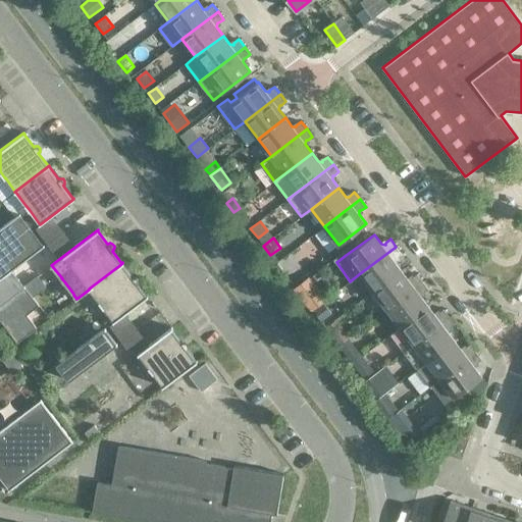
[(402,254),(396,247),(360,273),(373,292),(401,270),(395,261),(395,257),(397,258),(402,254)]
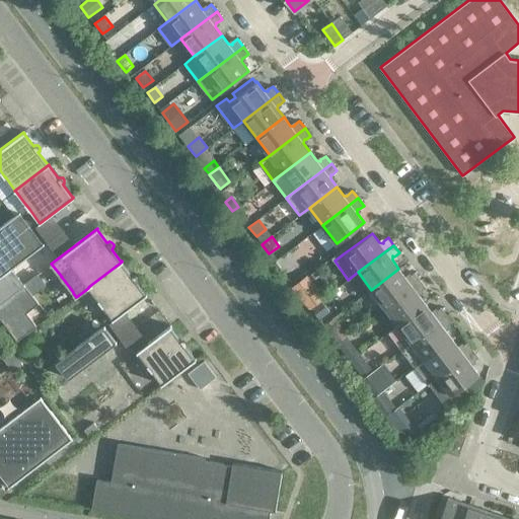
[(0,277),(12,269),(11,268),(0,252),(0,277)]
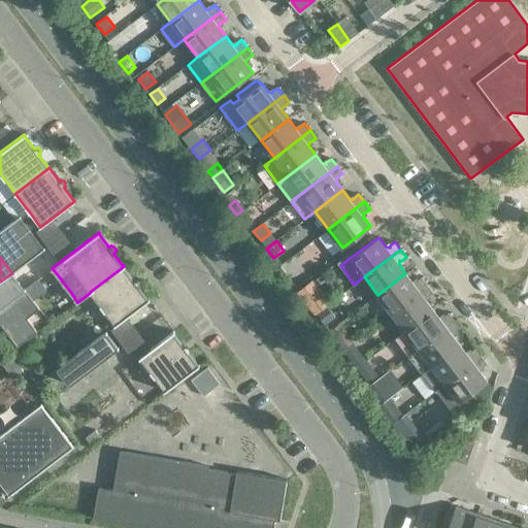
[(125,266),(124,266),(90,292),(90,293),(91,292),(100,305),(104,311),(105,311),(114,324),(113,325),(114,326),(150,299),(149,298),(149,299),(138,286),(139,286),(139,285),(140,284),(140,283),(140,282),(139,281),(138,279),(136,278),(135,278),(133,279),(124,267),(125,266)]
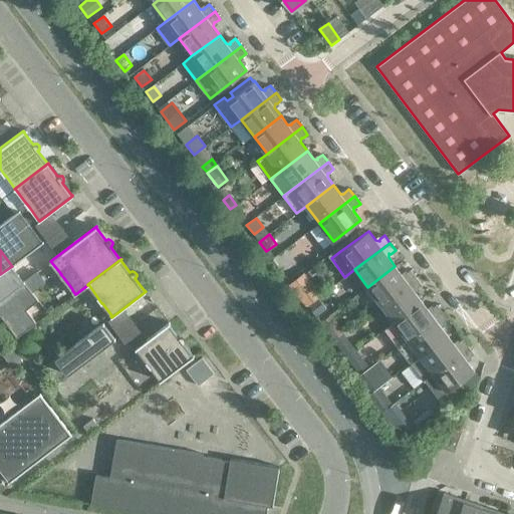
[(13,267),(12,266),(0,274),(0,300),(25,282),(24,281),(23,281),(12,267),(13,267)]
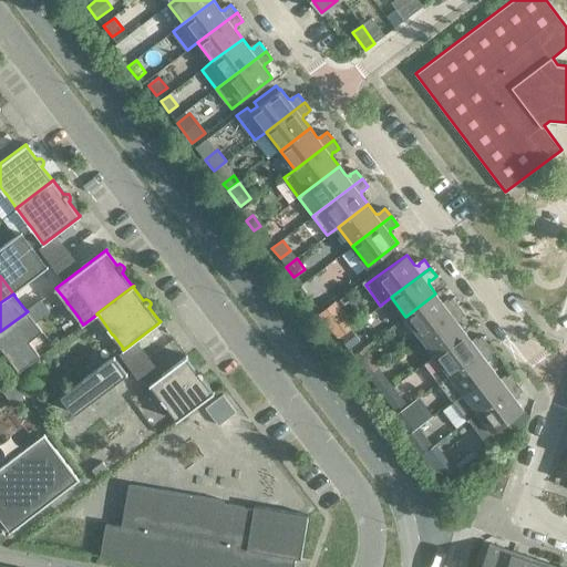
[(443,302),(435,294),(405,317),(420,336),(459,306),(453,298),(447,301),(447,303),(443,302)]
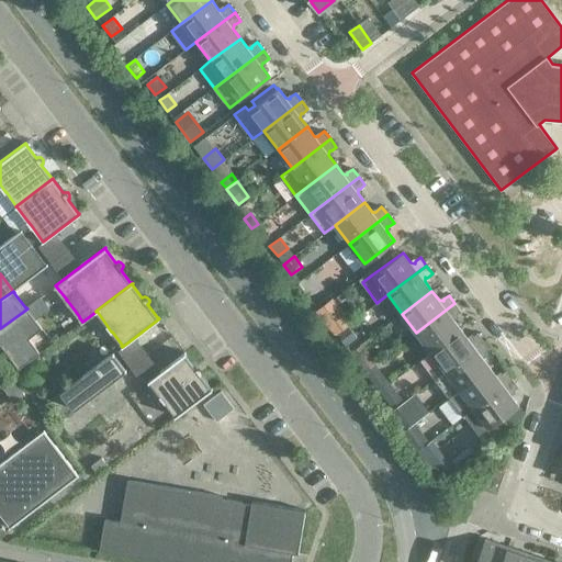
[(42,298),(27,308),(37,322),(52,311),(42,298)]
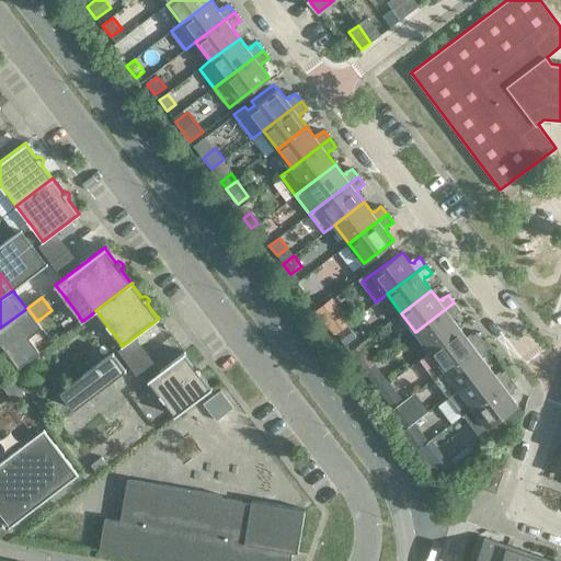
[(338,298),(323,309),(339,328),(353,318),(338,298)]
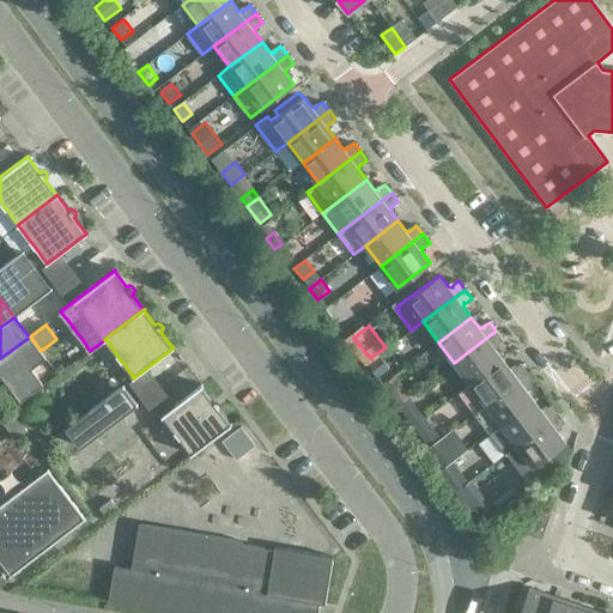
[(503,339),(496,331),(454,363),(469,383),(503,358),(495,349),(495,344),(497,344),(503,339)]
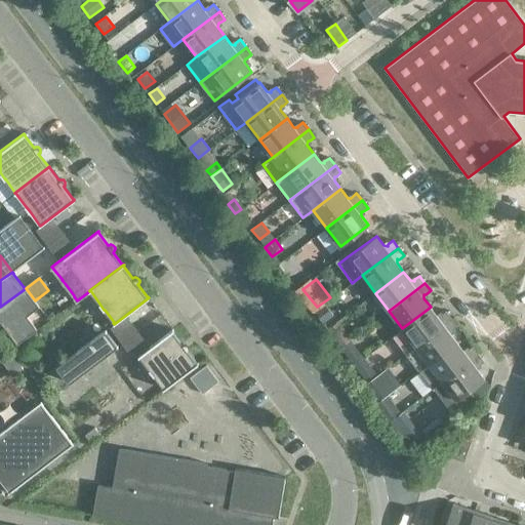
[(26,288),(0,307),(0,322),(10,335),(17,345),(27,338),(37,330),(26,315),(39,306),(35,300),(26,288)]
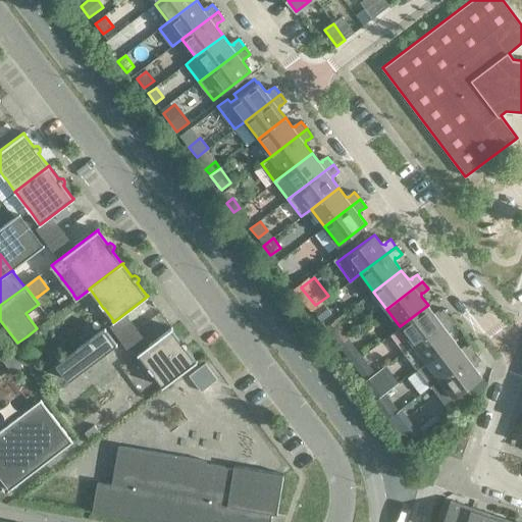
[(323,302),(313,310),(321,320),(331,312),(323,302)]
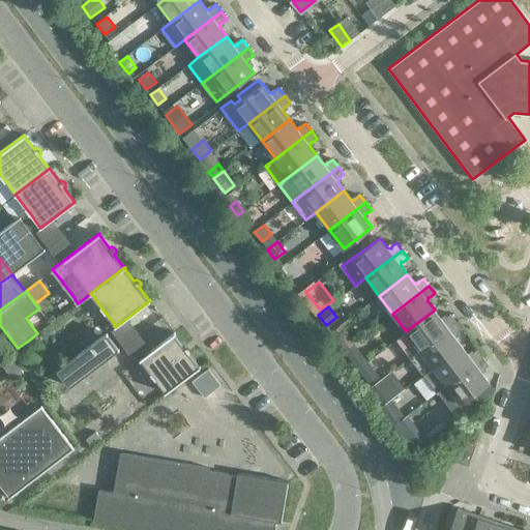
[(441,319),(435,310),(406,331),(396,339),(410,356),(457,321),(450,314),(445,318),(445,320),(441,319)]
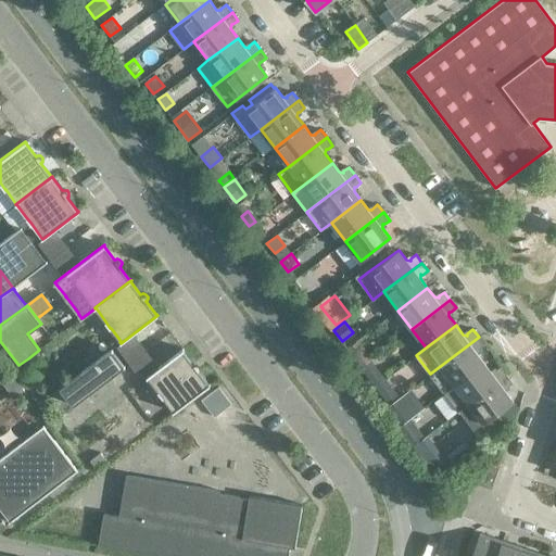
[(484,345),(479,337),(430,374),(444,393),(484,363),(477,353),(478,349),(479,349),(484,345)]
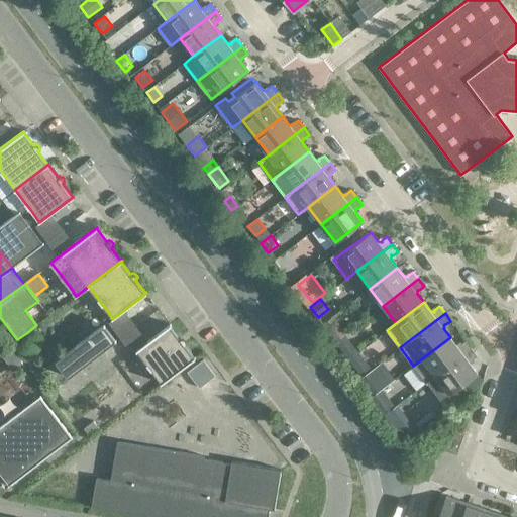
[(332,317),(322,324),(329,333),(339,326),(332,317)]
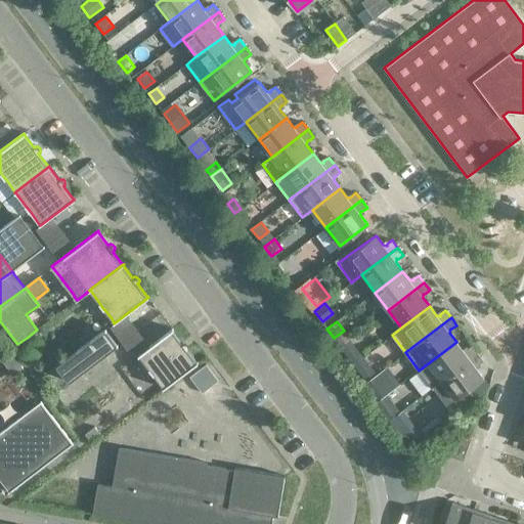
[(107,328),(58,364),(59,365),(70,379),(70,380),(71,381),(120,344),(119,343),(118,343),(107,330),(107,329),(107,328)]
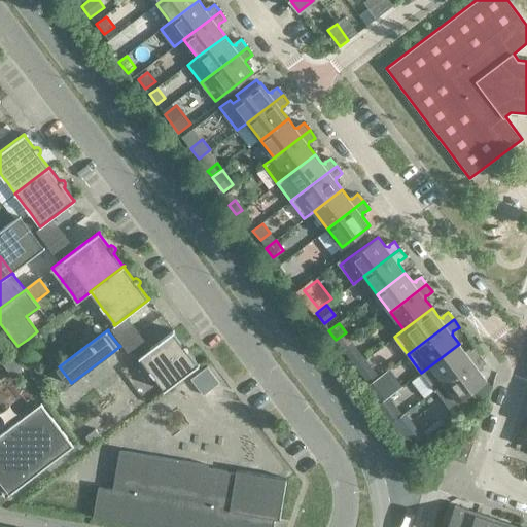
[(164,389),(165,390),(199,364),(198,363),(188,351),(189,350),(189,349),(189,348),(189,347),(189,346),(188,345),(187,344),(186,344),(184,344),(183,345),(173,331),(174,331),(173,330),(139,357),(139,358),(140,357),(149,370),(149,371),(154,377),(164,389)]
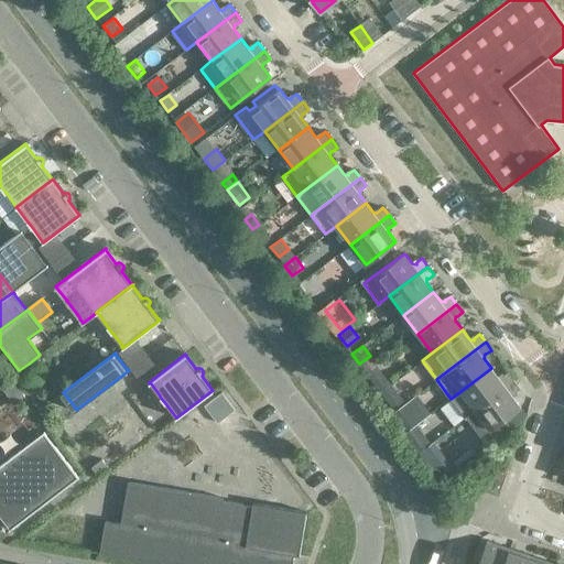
[(36,373),(29,364),(19,370),(26,380),(36,373)]
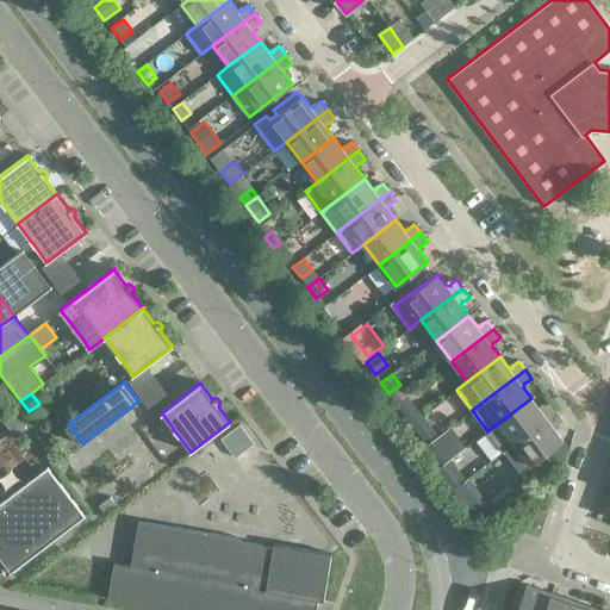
[(539,408),(531,398),(487,431),(503,452),(556,411),(549,403),(543,406),(543,409),(539,408)]
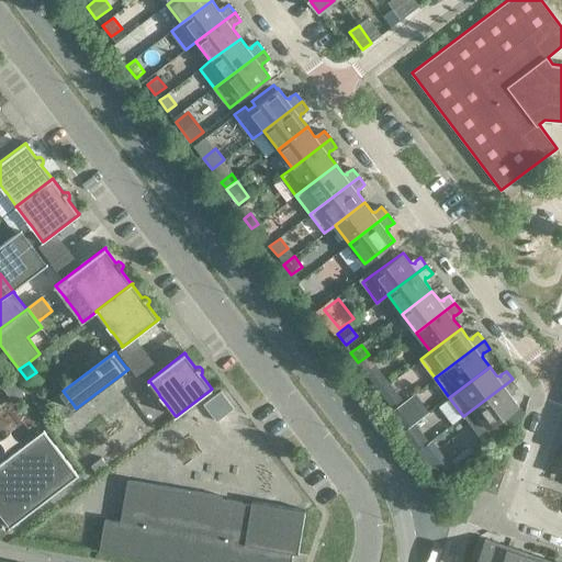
[(382,372),(372,381),(379,390),(390,382),(382,372)]
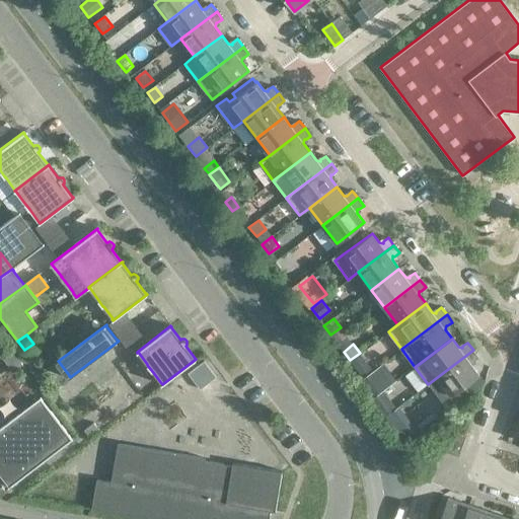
[(16,356),(9,347),(0,353),(7,363),(16,356)]
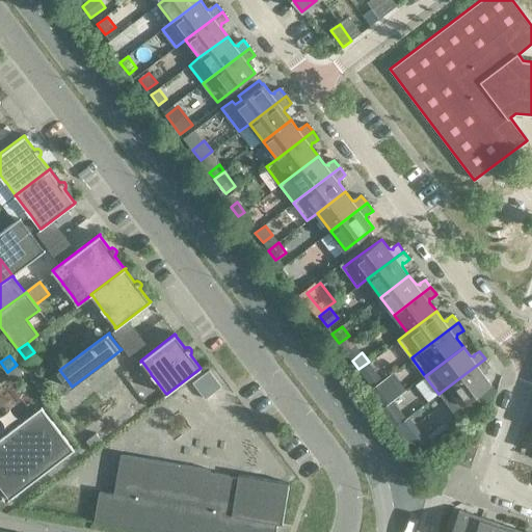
[(490,366),(485,358),(439,394),(452,413),(462,405),(490,383),(483,373),(484,370),(485,370),(490,366)]
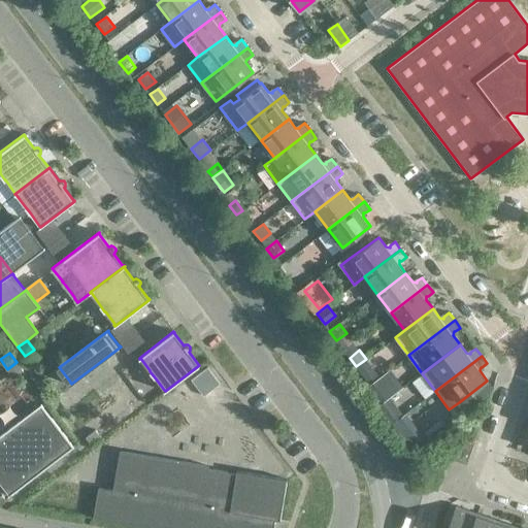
[(24,371),(17,362),(7,369),(14,378),(24,371)]
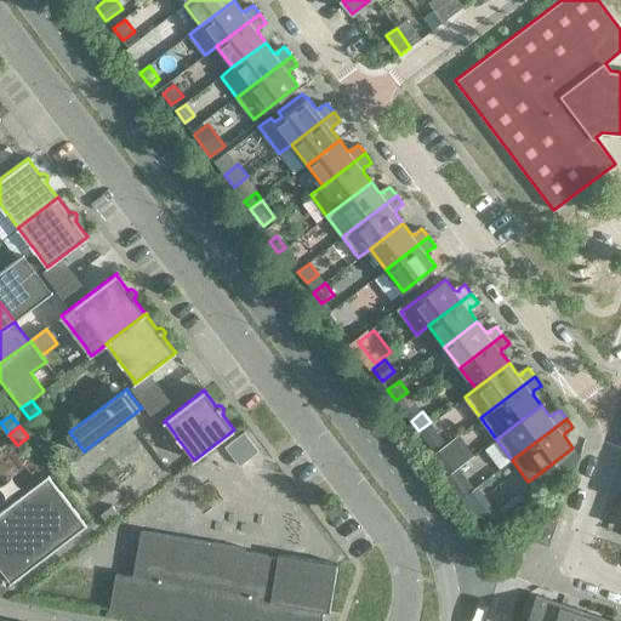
[(438,433),(427,442),(434,453),(446,443),(438,433)]
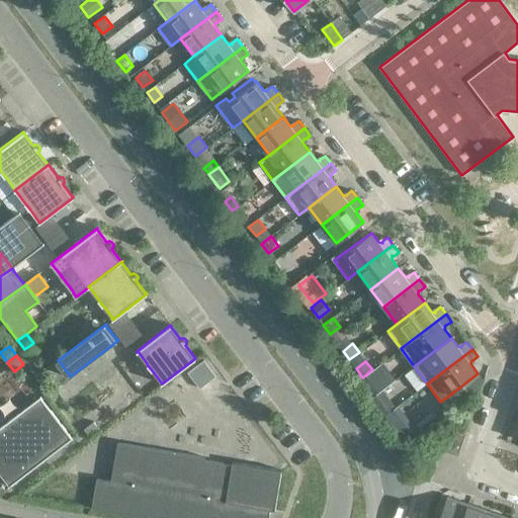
[(184,380),(196,397),(212,384),(200,368),(184,380)]
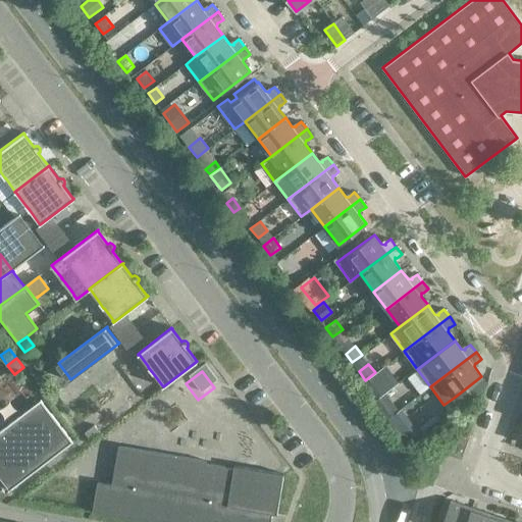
[(41,400),(0,430),(0,476),(9,488),(8,489),(9,490),(73,441),(41,400)]
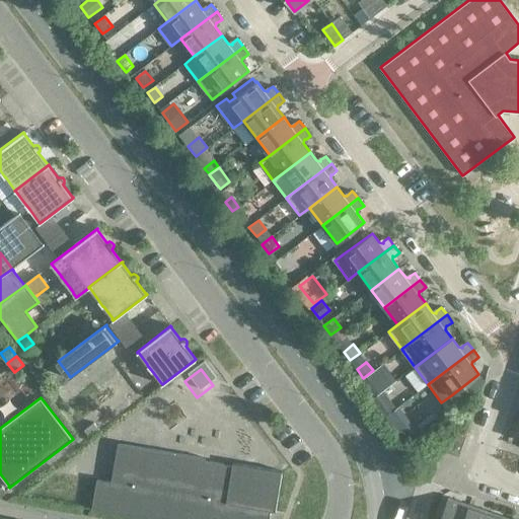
[(388,399),(378,406),(385,416),(395,409),(388,399)]
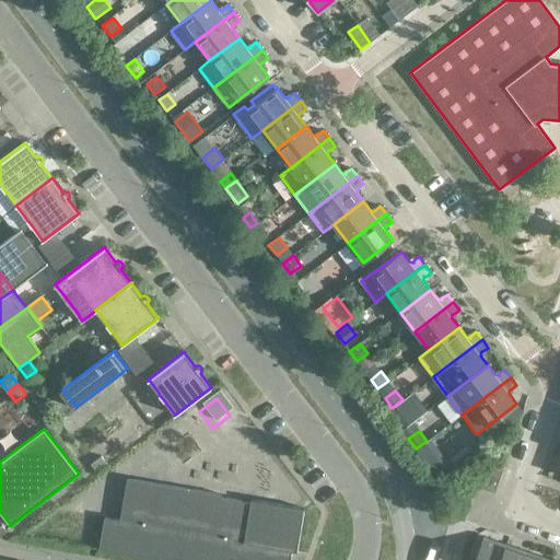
[(91,463),(98,473),(108,466),(101,456),(91,463)]
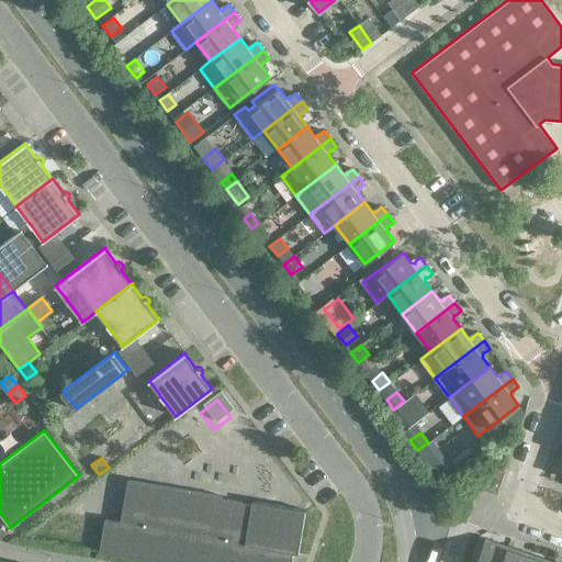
[(439,459),(430,465),(438,476),(448,469),(439,459)]
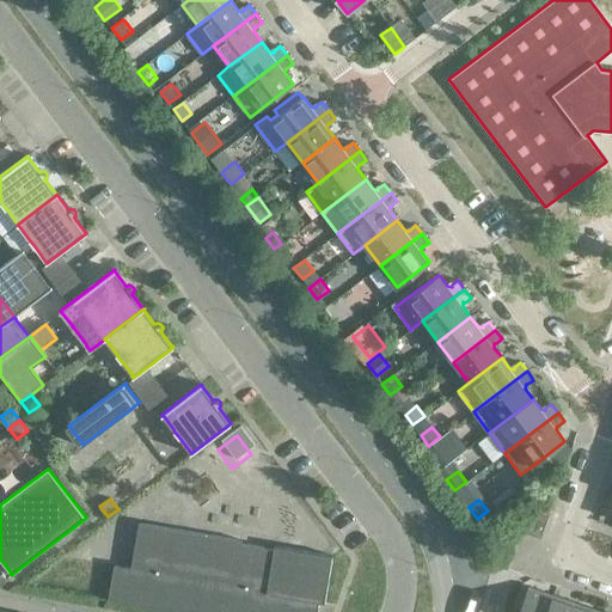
[(534,503),(525,532),(540,538),(550,509),(534,503)]
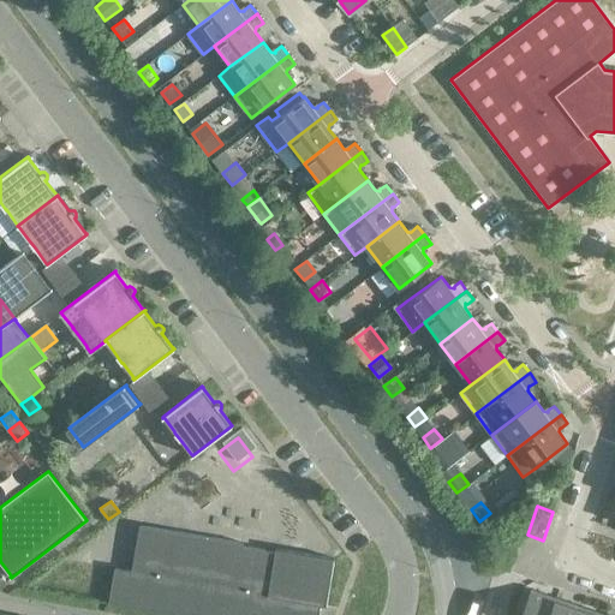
[(114,568),(109,597),(108,603),(177,614),(318,614),(321,604),(326,605),(334,559),(275,549),(275,551),(243,545),(243,543),(139,525),(131,571),(114,568)]
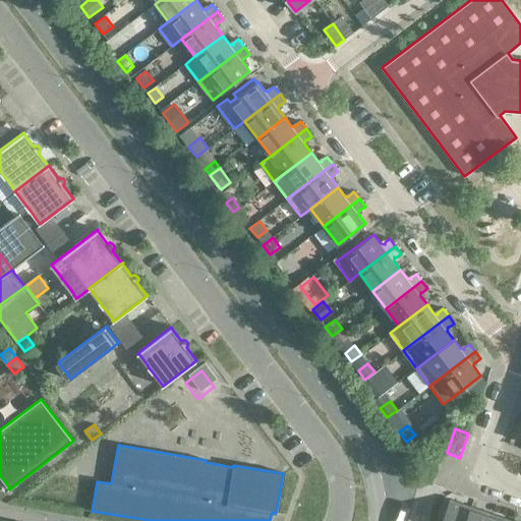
[(466,520),(471,507),(450,500),(442,520),(466,520)]
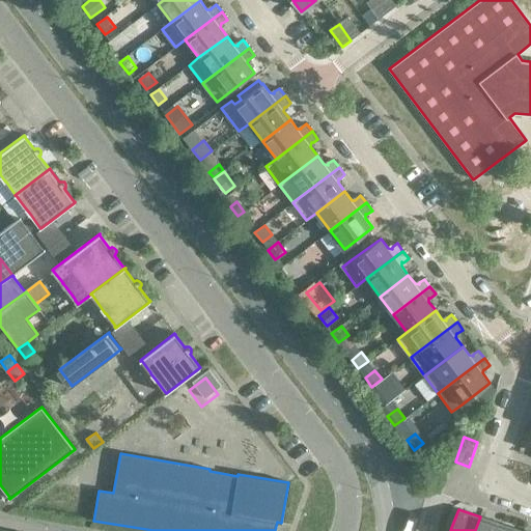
[(499,530),(501,524),(480,516),(475,530),(499,530)]
